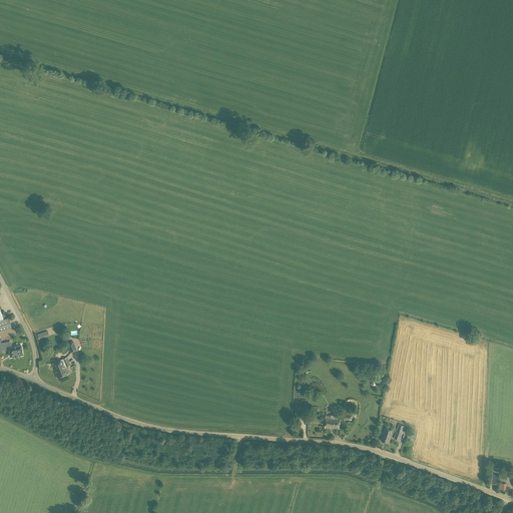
[(3,320),(0,309),(0,332),(12,329),(8,318),(3,320)]
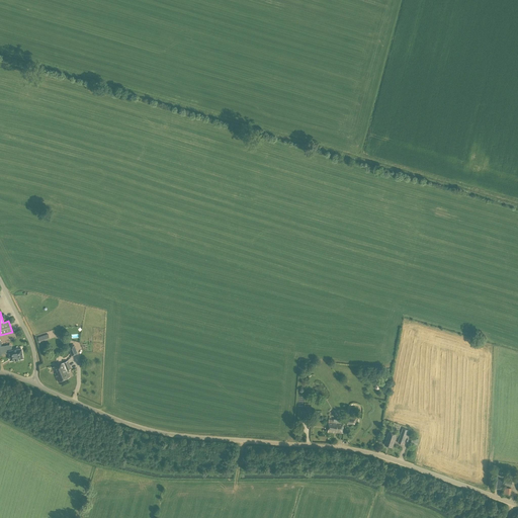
[(39,342),(50,339),(48,334),(37,337),(39,342)]
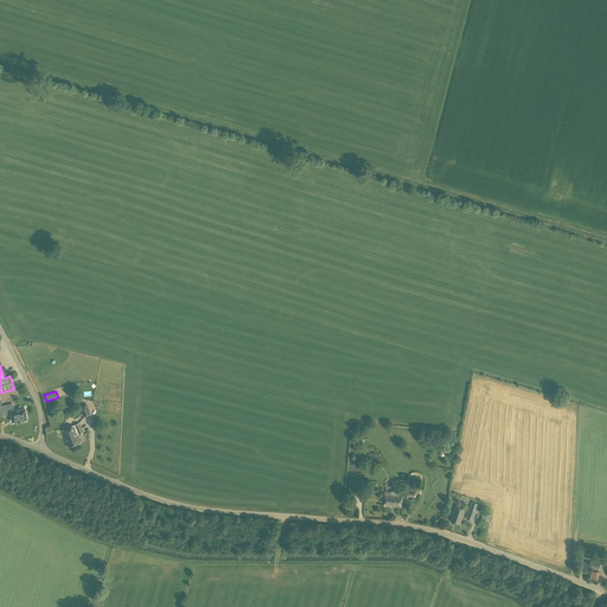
[(0,402),(0,414),(2,415),(2,414),(11,413),(12,421),(17,421),(18,421),(21,421),(21,420),(26,419),(25,408),(11,410),(10,404),(0,406),(0,402)]
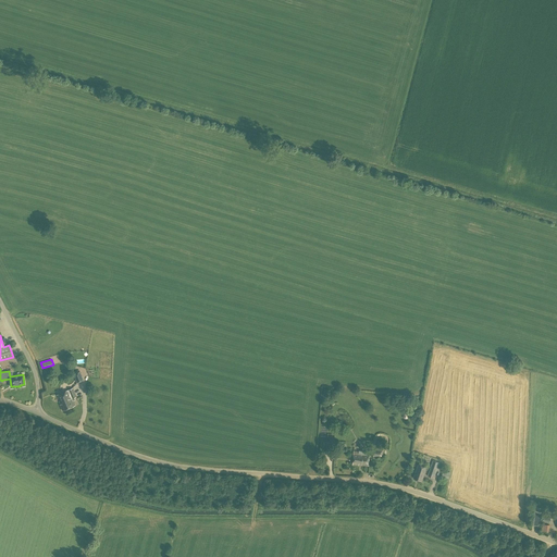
[(76,382),(83,380),(79,371),(73,374),(76,382)]
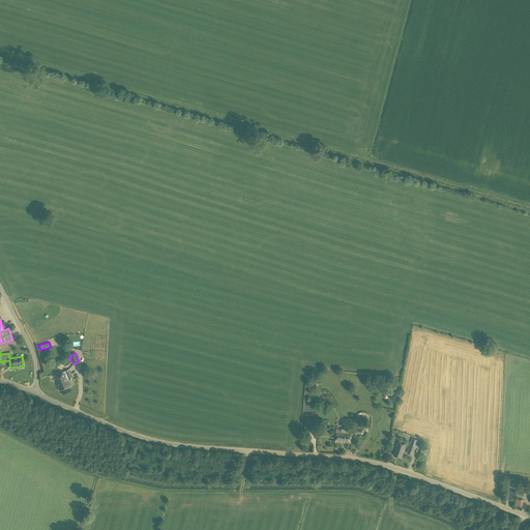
[(59,390),(70,385),(69,381),(70,380),(69,378),(72,377),(68,369),(53,376),(57,384),(59,390)]
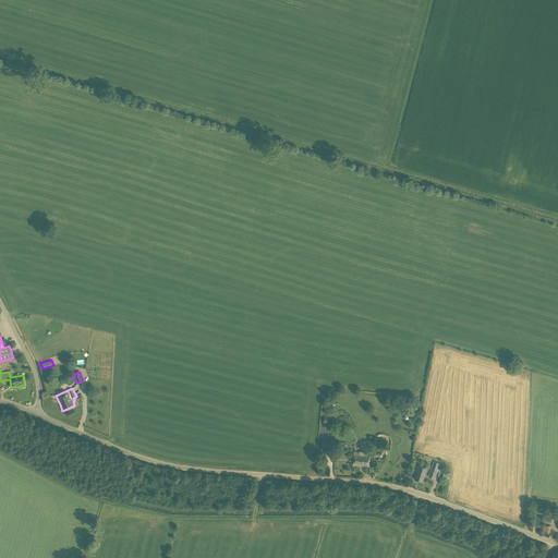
[(384,458),(384,450),(383,450),(383,449),(375,449),(374,458),(384,458)]
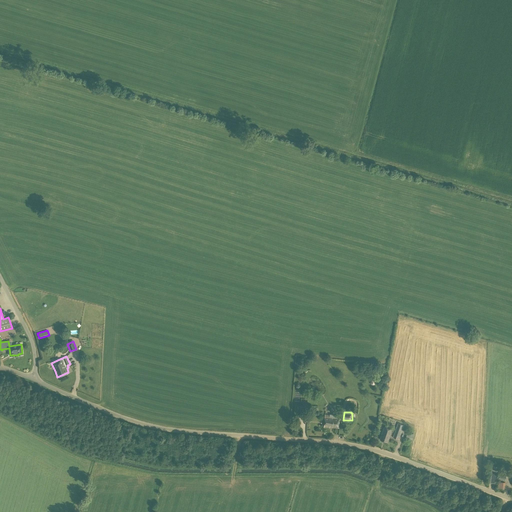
[(338,428),(339,417),(333,416),(333,415),(325,415),(324,427),(330,428),(330,426),(332,427),(332,428),(338,428)]
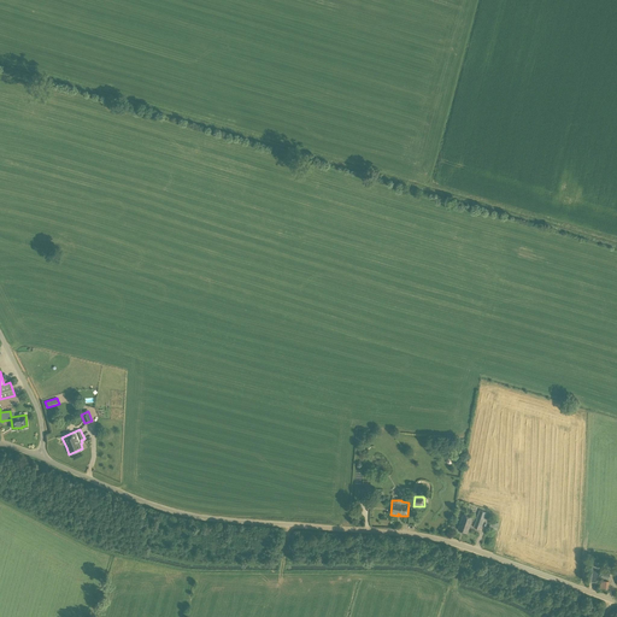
[(481,529),(487,512),(480,510),(474,527),(481,529)]
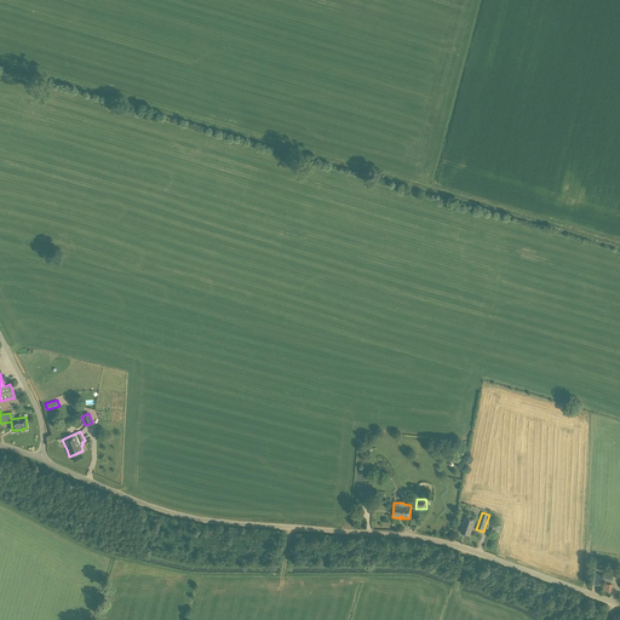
[(470,535),(475,520),(465,517),(460,532),(470,535)]
